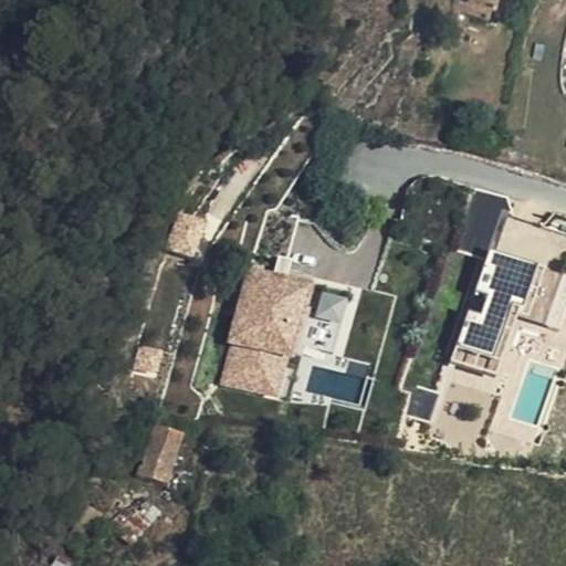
[(453,0),(451,10),(490,18),(492,3),(496,3),(498,0),(453,0)]
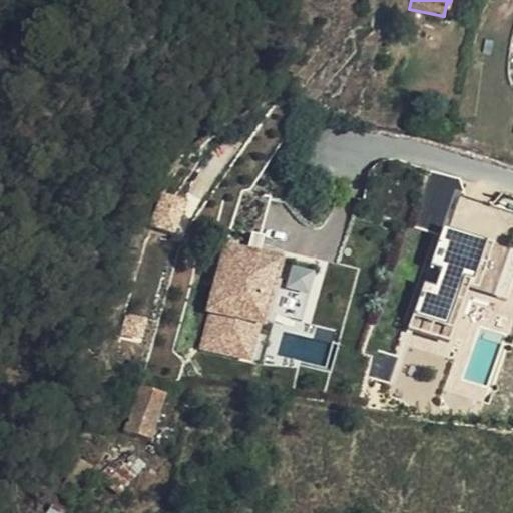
[(445,230),(459,180),(432,173),(418,223),(445,230)]
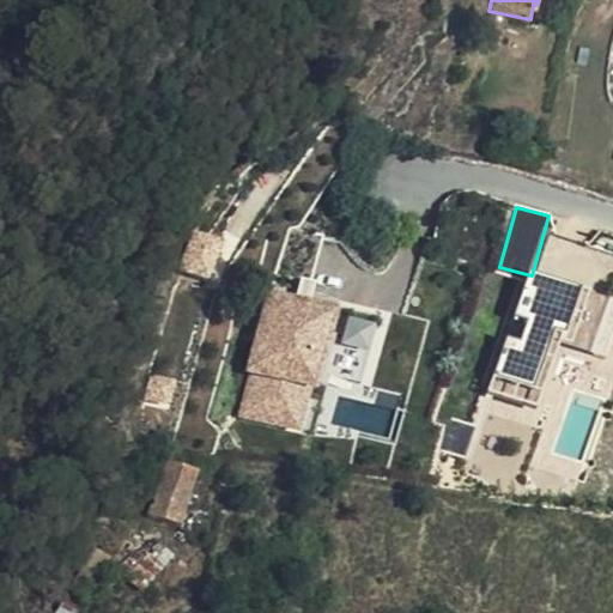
[(206,278),(220,243),(195,232),(180,268),(206,278)]
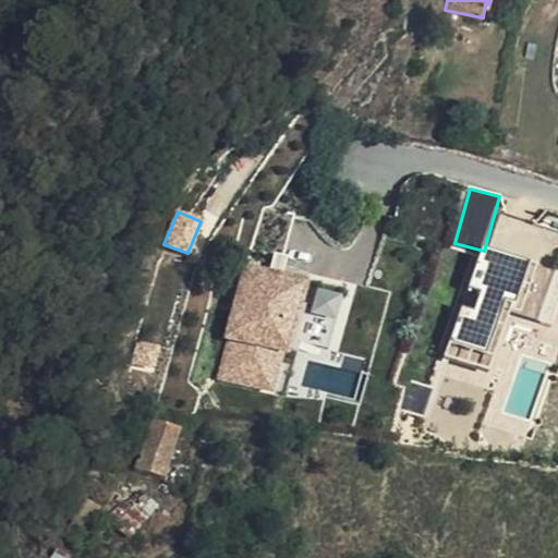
[(523,259),(481,246),(450,348),(493,361),(523,259)]
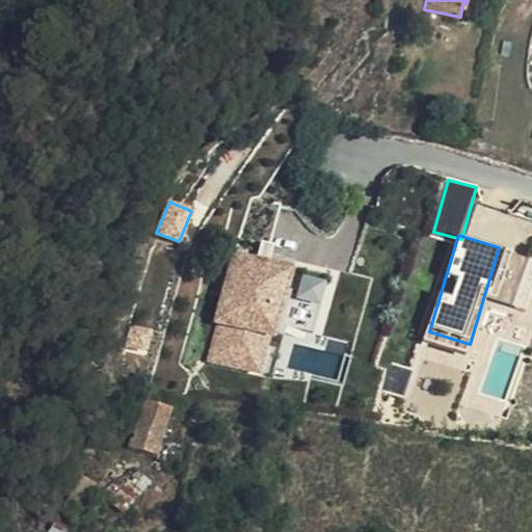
[(206,363),(267,375),(290,262),(229,250),(206,363)]
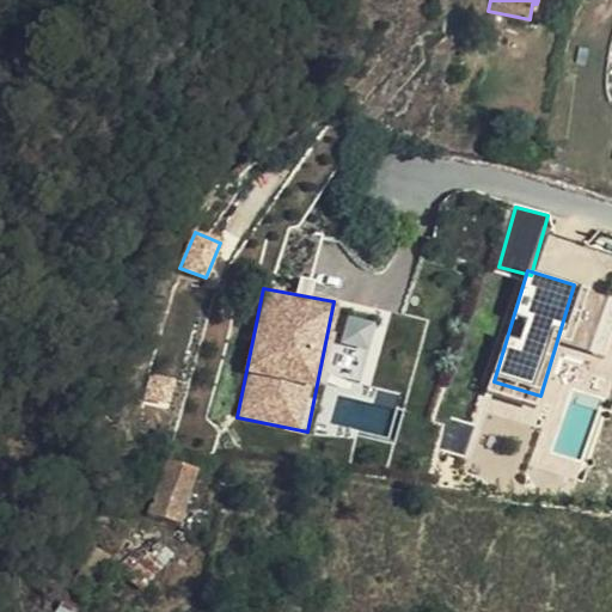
[(349,316),(343,341),(367,347),(373,322),(349,316)]
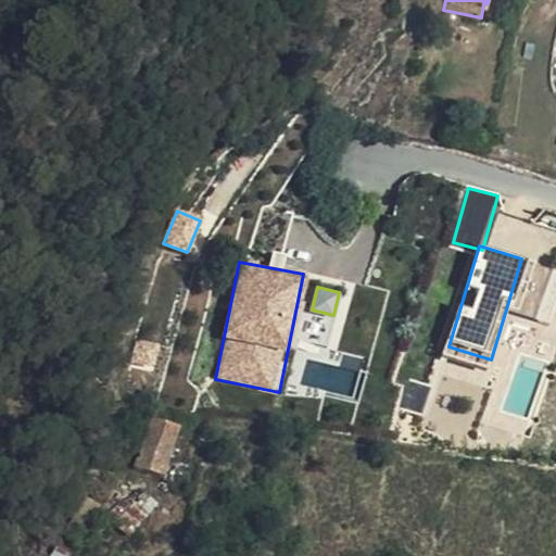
[(177,427),(152,419),(135,466),(161,476),(177,427)]
